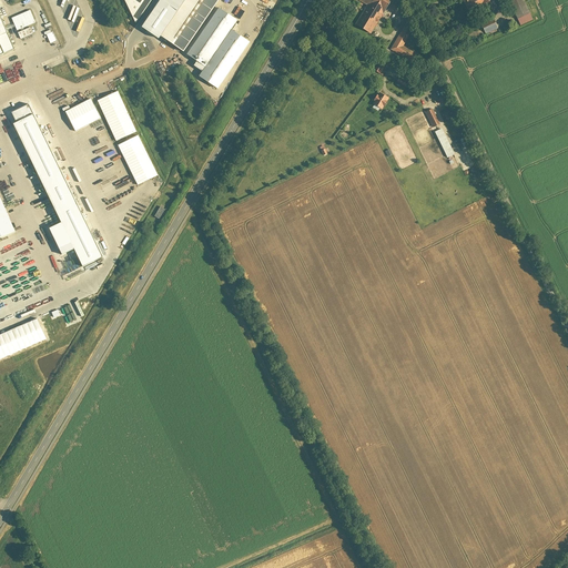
[(123,0),(135,24),(151,0),(123,0)]
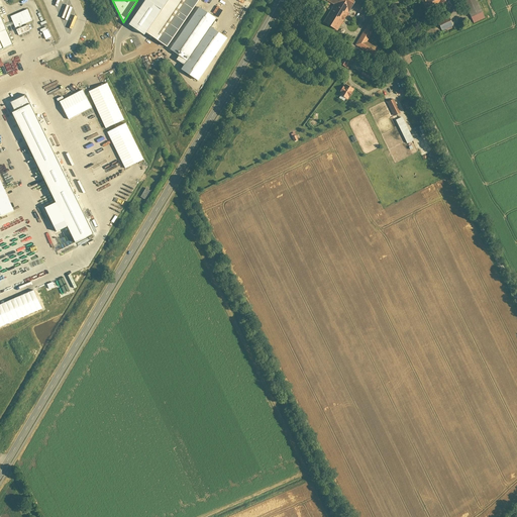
[(199,0),(145,0),(129,25),(144,35),(145,33),(167,47),(199,0)]
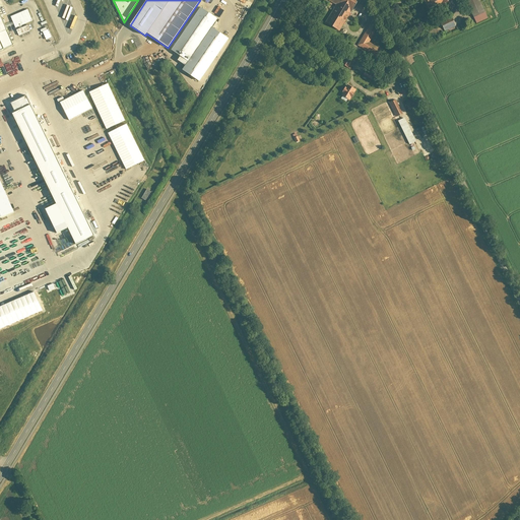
[(356,0),(332,0),(338,3),(327,21),(339,29),(356,0)]
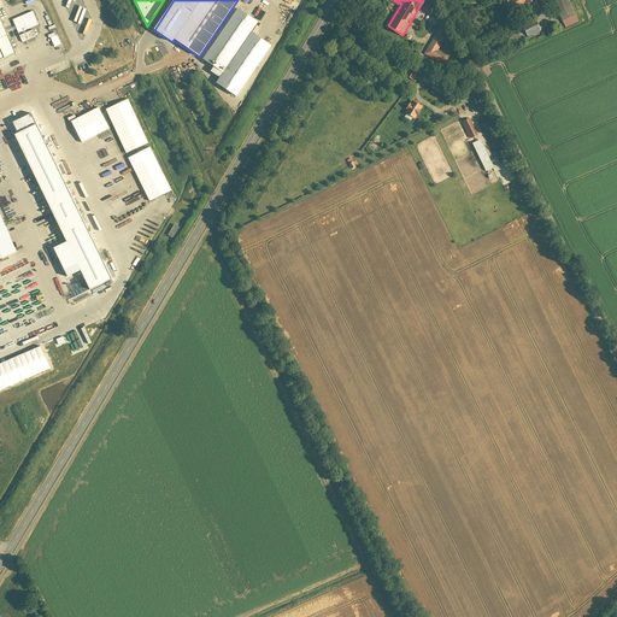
[(504,0),(509,10),(522,4),(523,6),(535,0),(504,0)]
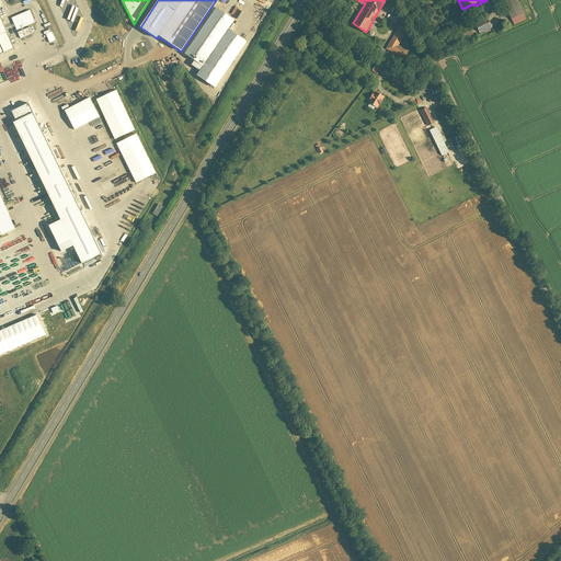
[(518,0),(504,0),(515,24),(527,19),(518,0)]
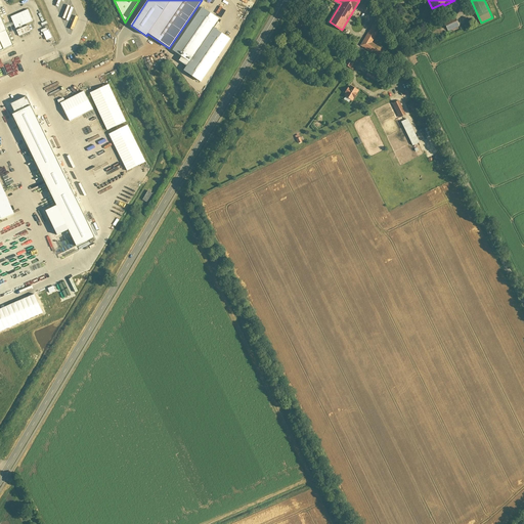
[(62,15),(61,19),(64,20),(69,8),(66,7),(68,3),(63,1),(59,13),(62,15)]
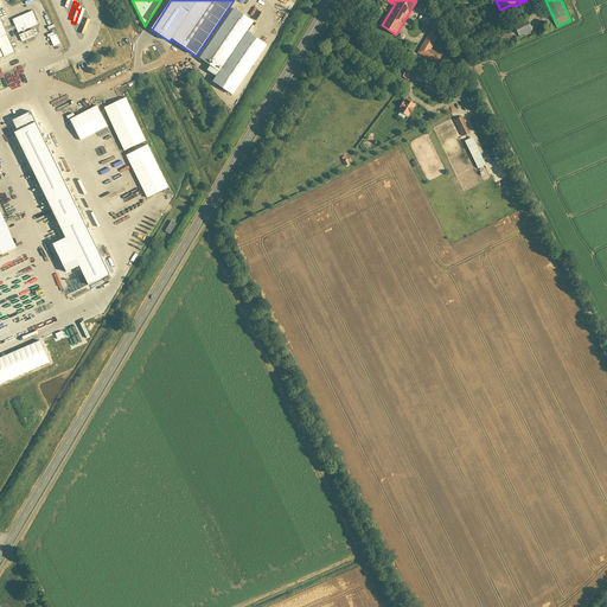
[(256,20),(261,12),(251,6),(248,12),(250,13),(249,17),(256,20)]
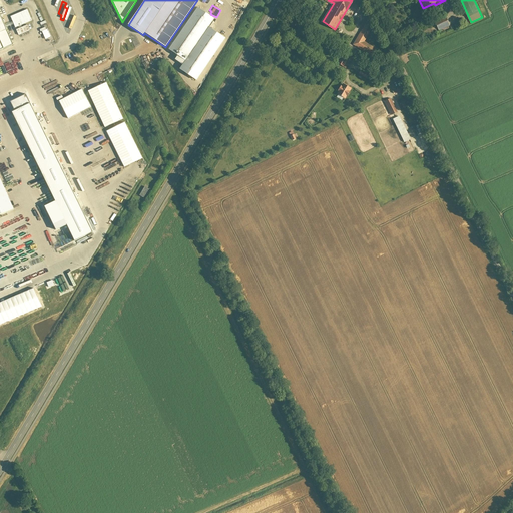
[(213,19),(196,7),(167,49),(184,61),(178,69),(196,81),(225,38),(208,27),(213,19)]
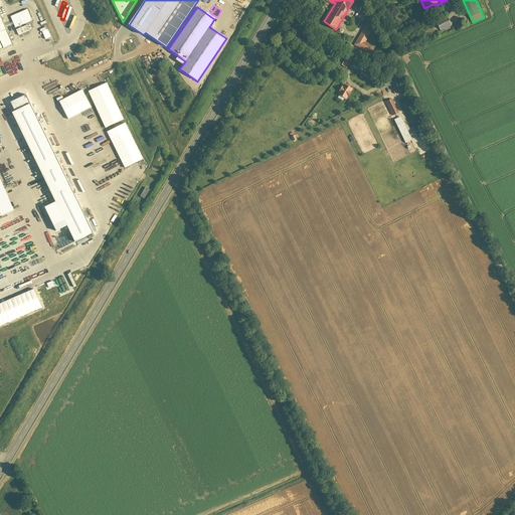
[(28,9),(10,16),(17,36),(30,31),(27,23),(32,21),(28,9)]
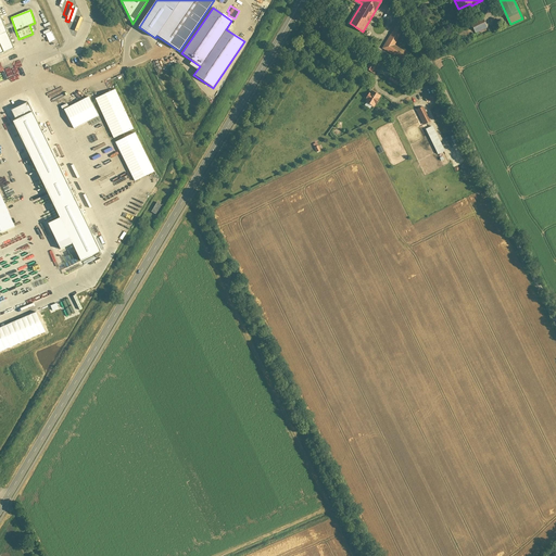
[(392,10),(386,20),(394,25),(401,15),(392,10)]
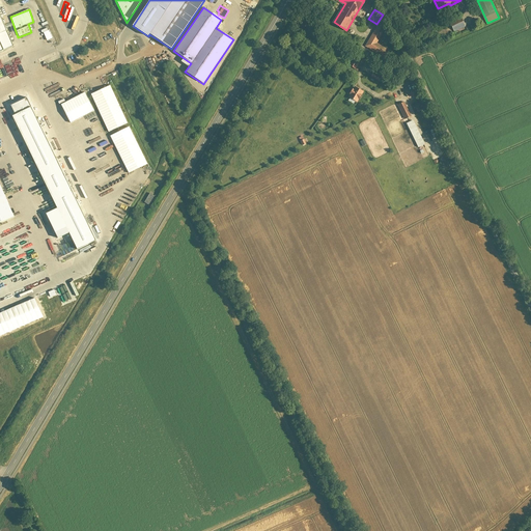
[(0,52),(15,46),(0,12),(0,52)]
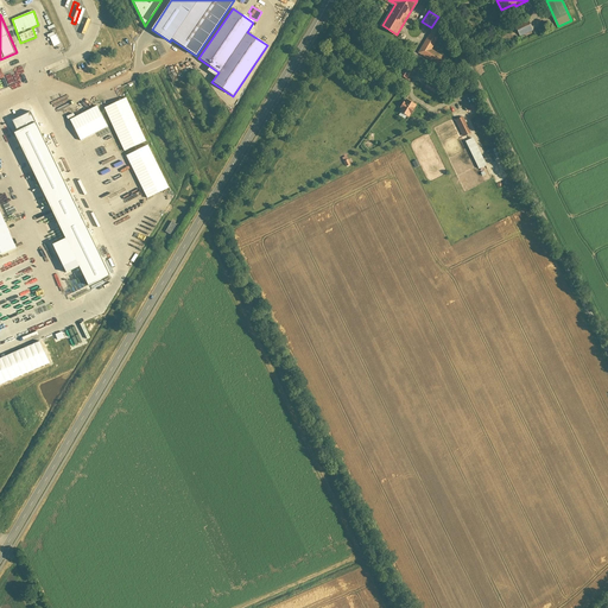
[(529,18),(515,24),(520,36),(533,30),(529,18)]
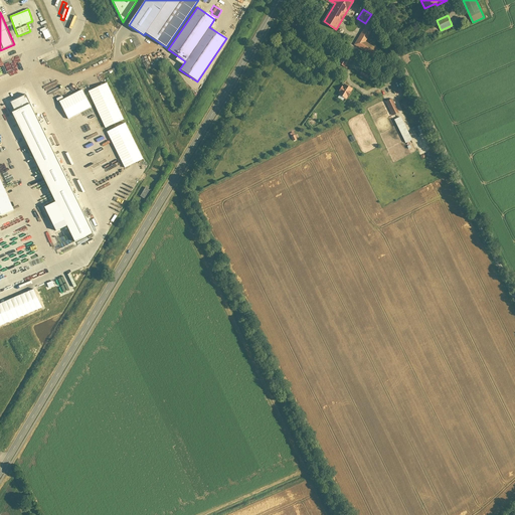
[(375,26),(368,22),(355,43),(362,48),(367,40),(375,26)]
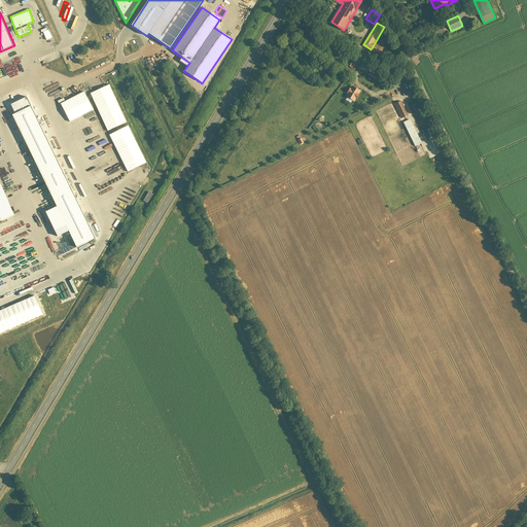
[(45,40),(51,39),(49,32),(45,33),(44,29),(42,30),(45,40)]
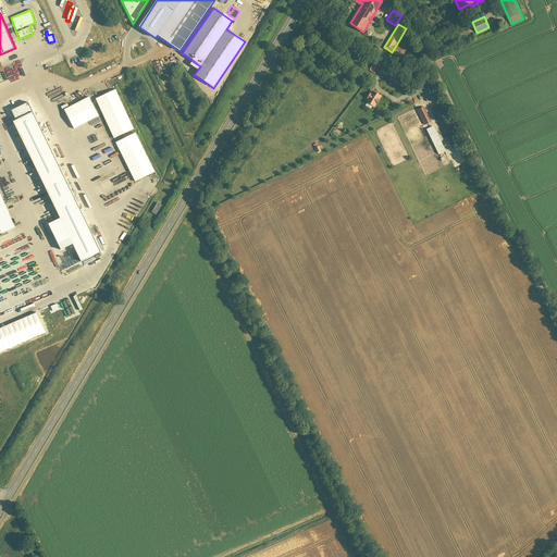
[(411,53),(397,44),(392,52),(407,61),(411,53)]
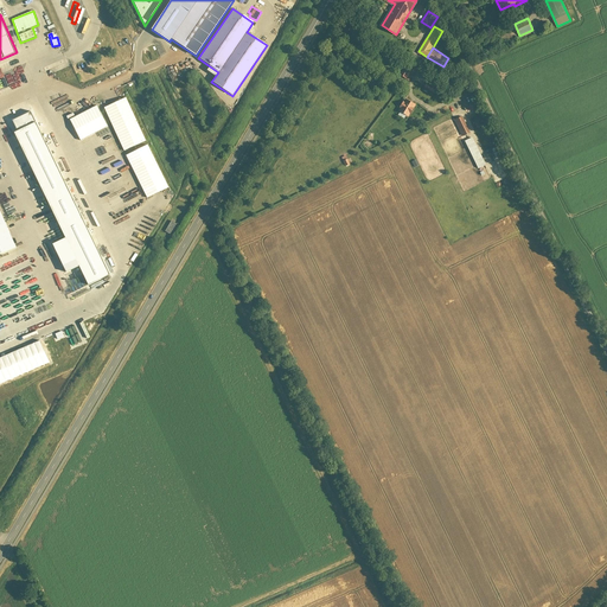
[(0,91),(17,84),(11,72),(12,71),(8,62),(0,65),(0,91)]
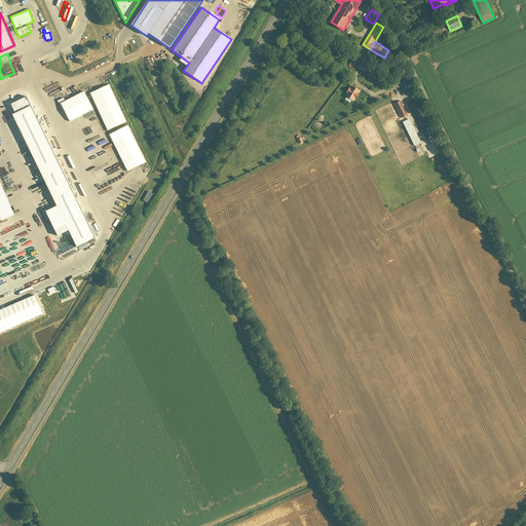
[(363,59),(353,53),(346,65),(355,71),(363,59)]
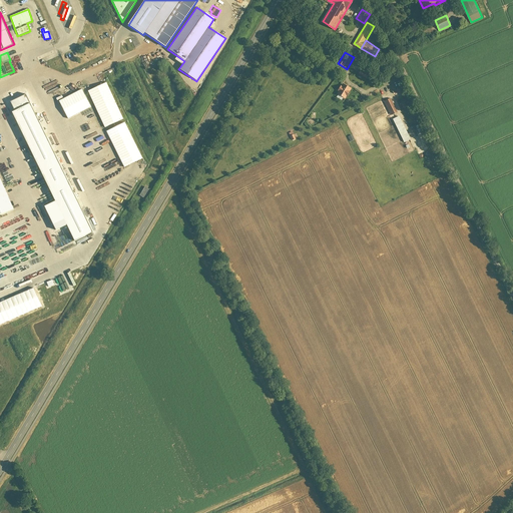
[(364,66),(360,73),(369,78),(373,71),(364,66)]
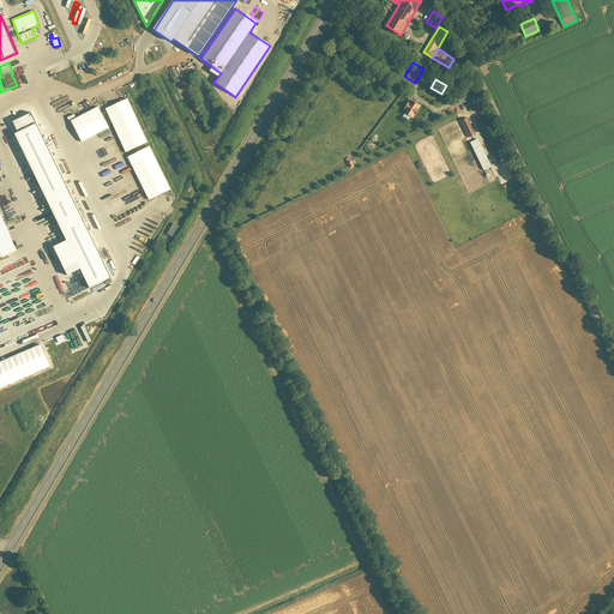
[(148,144),(126,98),(104,109),(125,154),(148,144)]
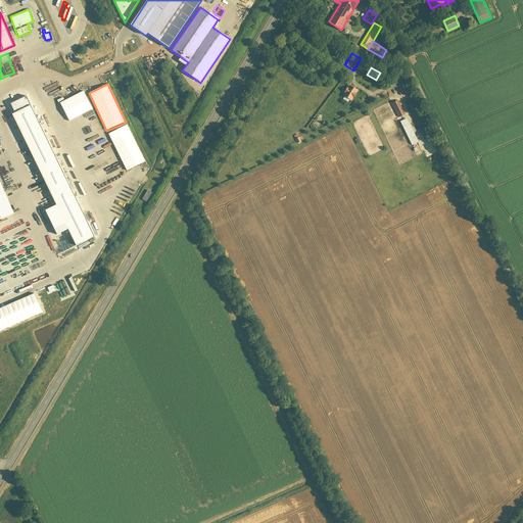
[(359,90),(350,85),(344,95),(352,100),(359,90)]
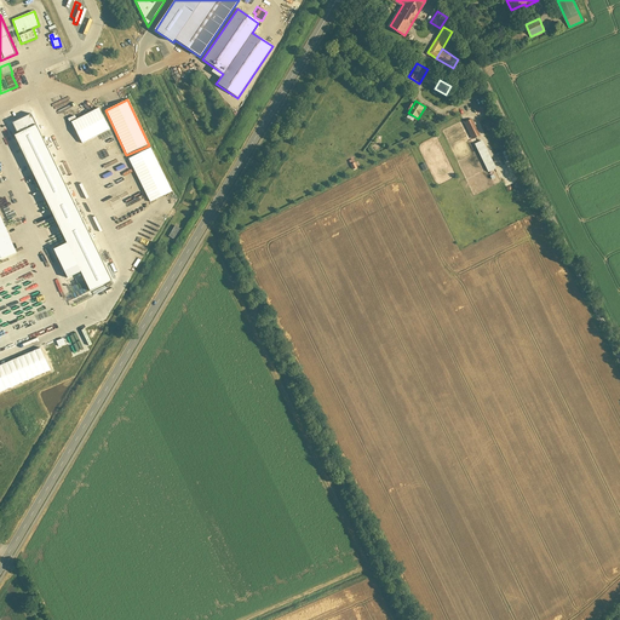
[(109,130),(98,109),(73,122),(84,143),(109,130)]
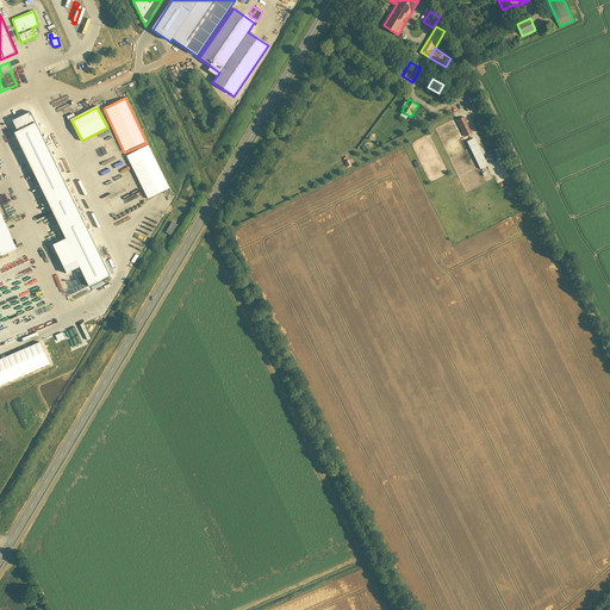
[(89,287),(111,277),(31,113),(13,122),(18,132),(14,134),(66,240),(54,246),(67,274),(80,268),(89,287)]
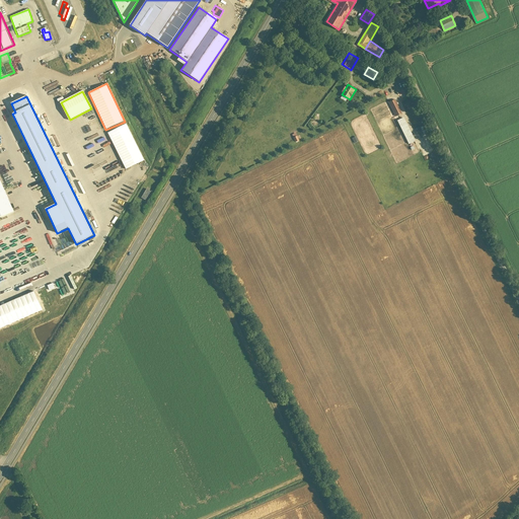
[(395,99),(390,102),(397,116),(402,113),(395,99)]
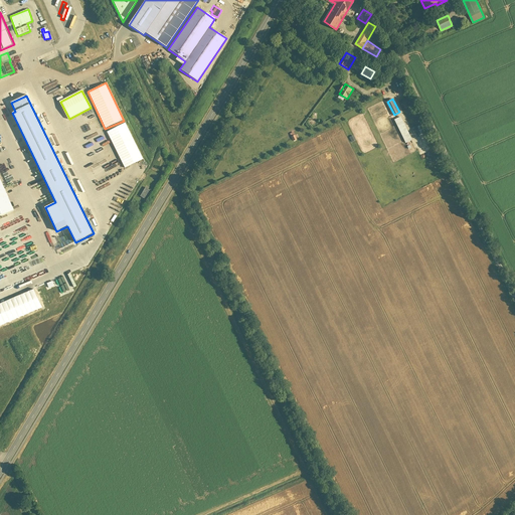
[(401,116),(395,119),(407,143),(413,140),(401,116)]
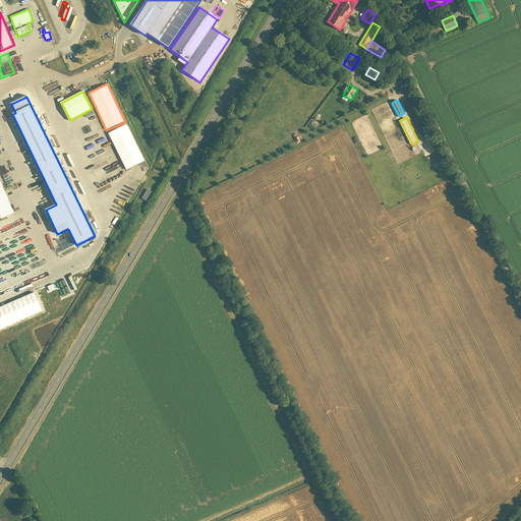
[(109,134),(126,170),(145,162),(126,125),(109,134)]
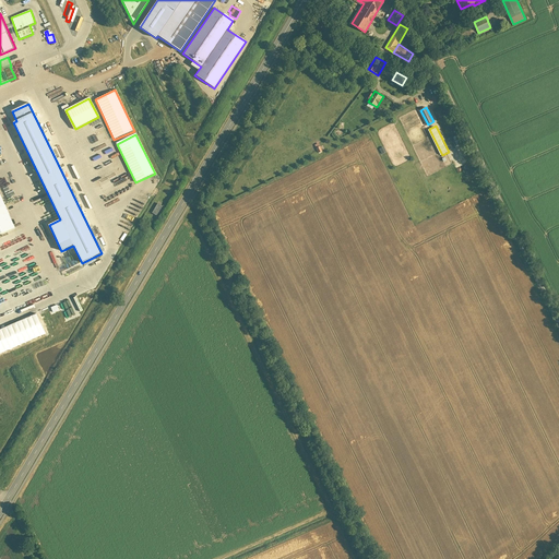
[(323,146),(320,147),(319,144),(314,145),(318,153),(324,151),(323,146)]
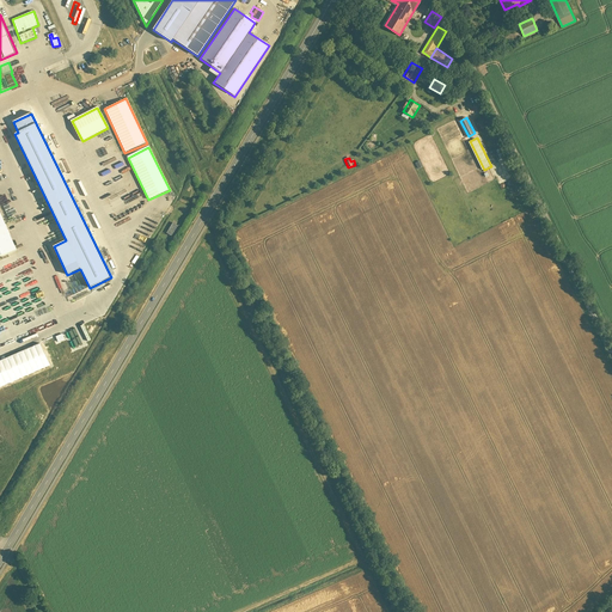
[(0,210),(0,257),(17,250),(0,210)]
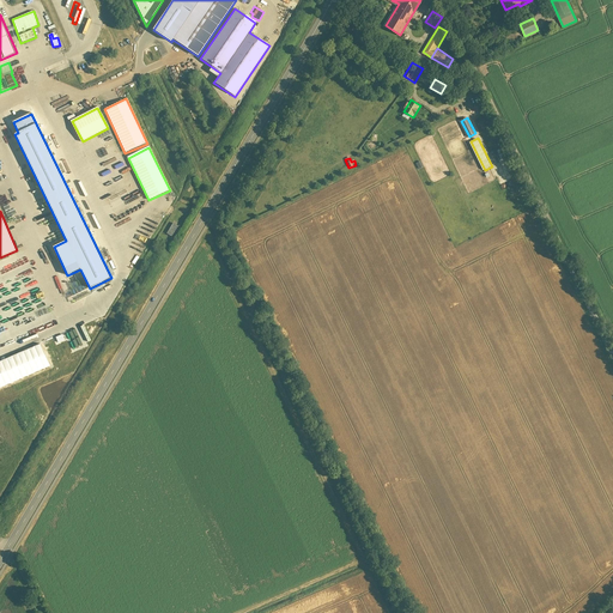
[(173,237),(177,225),(171,223),(167,234),(173,237)]
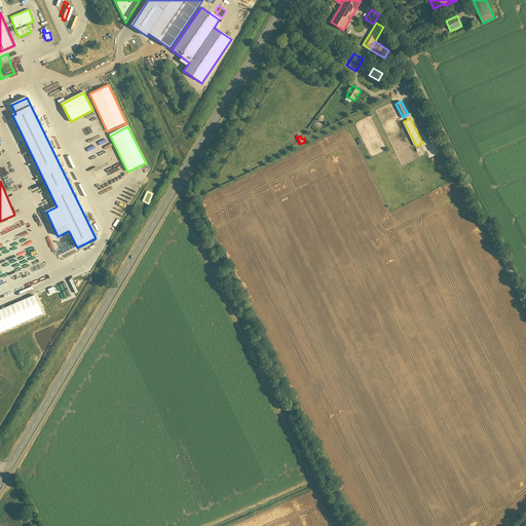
[(0,308),(0,331),(42,312),(34,293),(0,308)]
